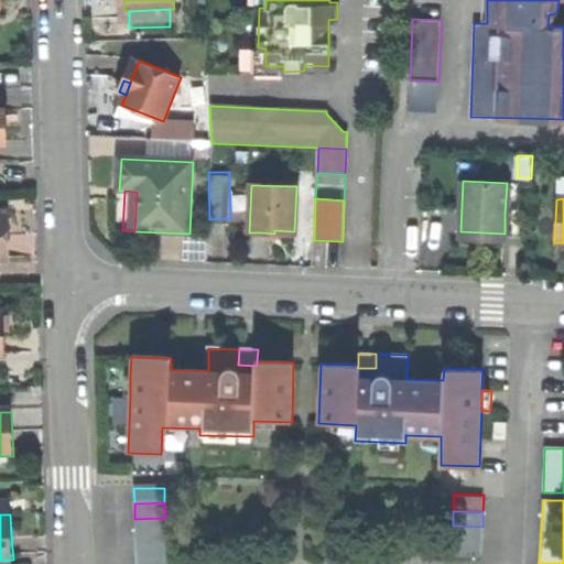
[(134,519),(134,533),(165,532),(165,518),(134,519)]
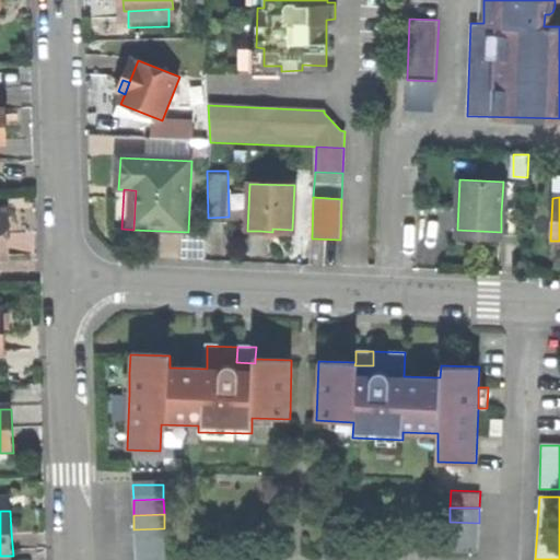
[(450,522),(448,537),(478,538),(479,523),(450,522)]
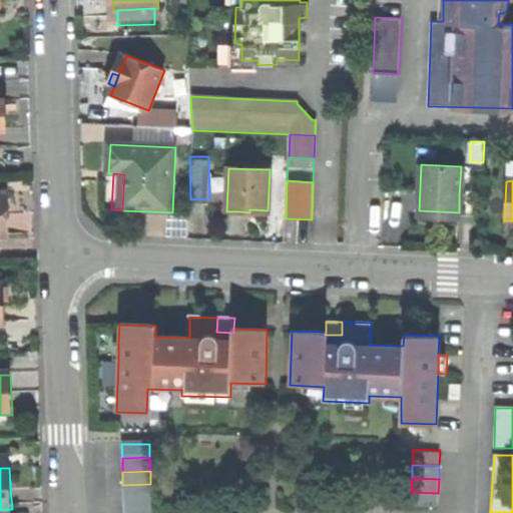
[(122,485),(123,498),(150,497),(150,484),(122,485)]
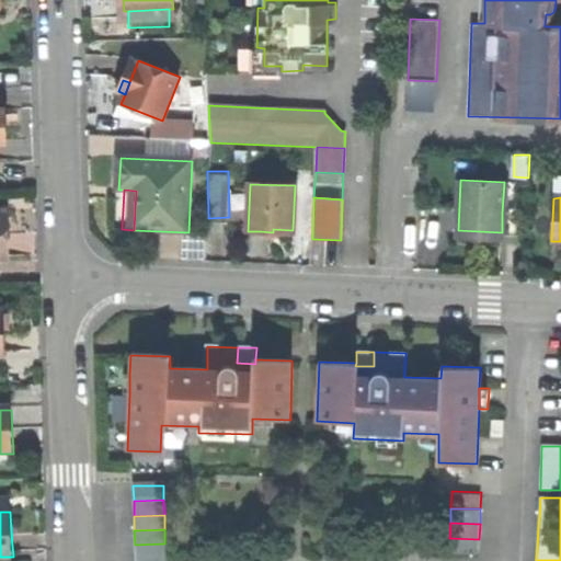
[(449,552),(479,553),(479,539),(449,538),(449,552)]
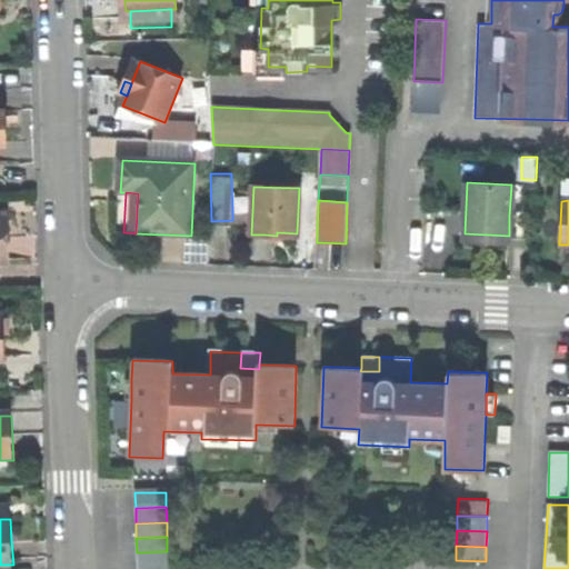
[(137,552),(137,568),(168,568),(167,551),(137,552)]
